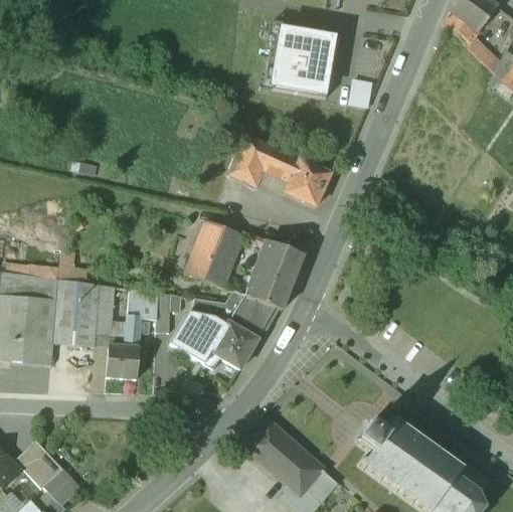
[(497,7),(487,0),(459,0),(450,13),(451,13),(479,33),(497,7)]
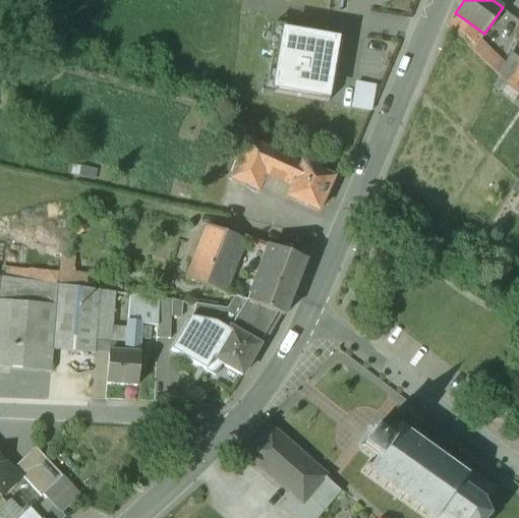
[(484,34),(456,13),(449,24),(473,48),(480,40),(484,34)]
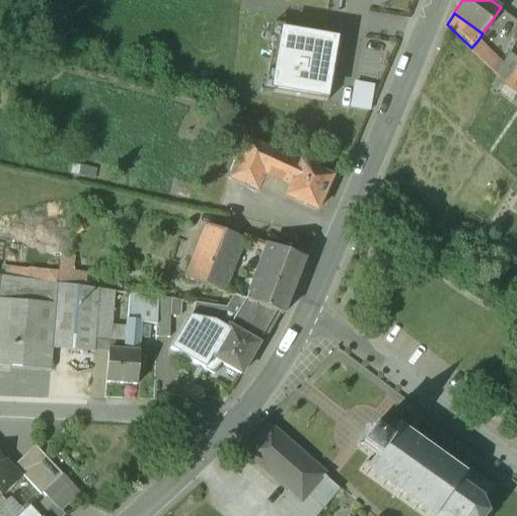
[(328,100),(339,37),(285,27),(283,40),(275,39),(268,76),(276,77),(274,91),(328,100)]
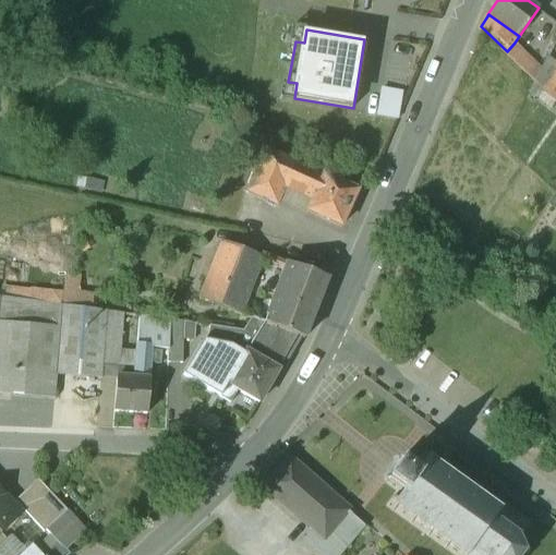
[(542,69),(515,43),(507,51),(536,80),(542,69)]
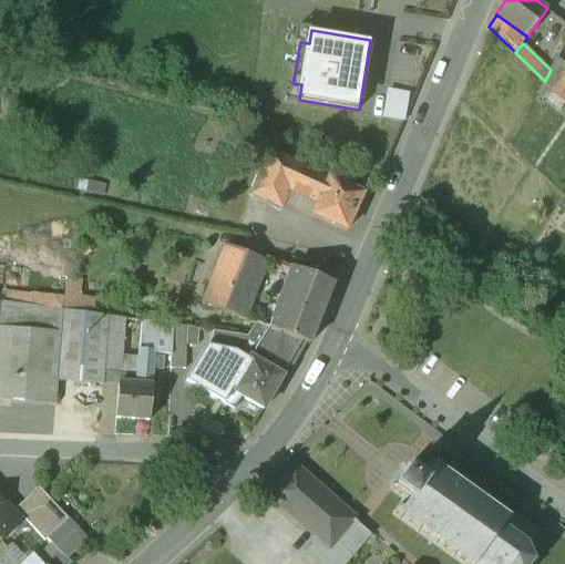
[(564,73),(552,92),(564,101),(564,73)]
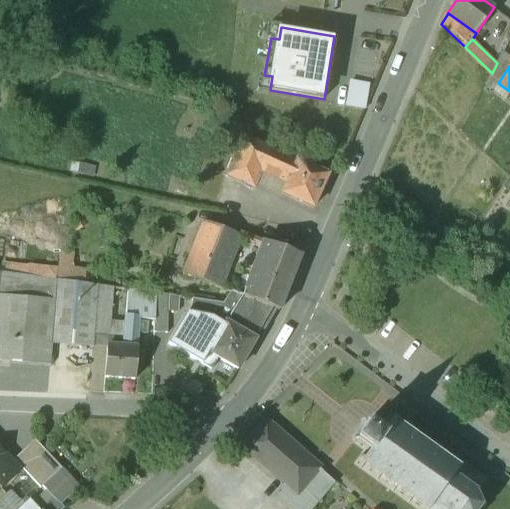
[(347,104),(367,107),(371,82),(352,79),(347,104)]
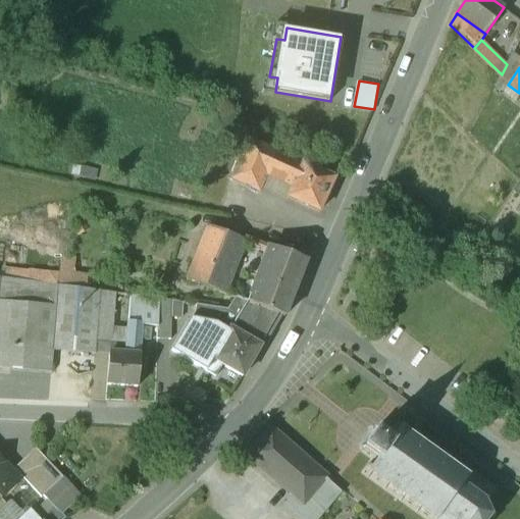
[(278,151),(251,138),(231,176),(260,190),(268,173),(278,151)]
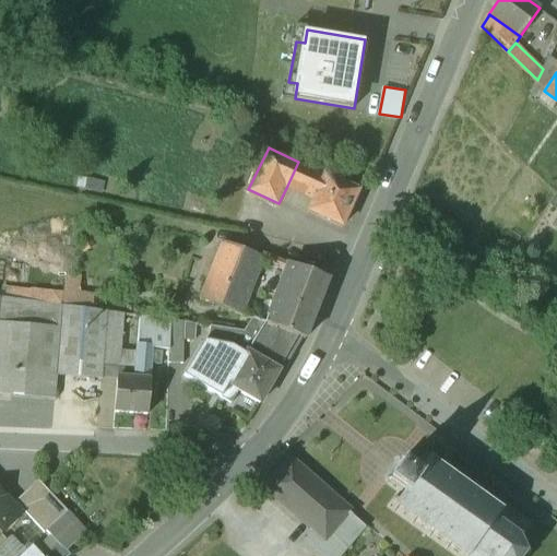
[(326,175),(298,162),(287,186),(315,199),(326,175)]
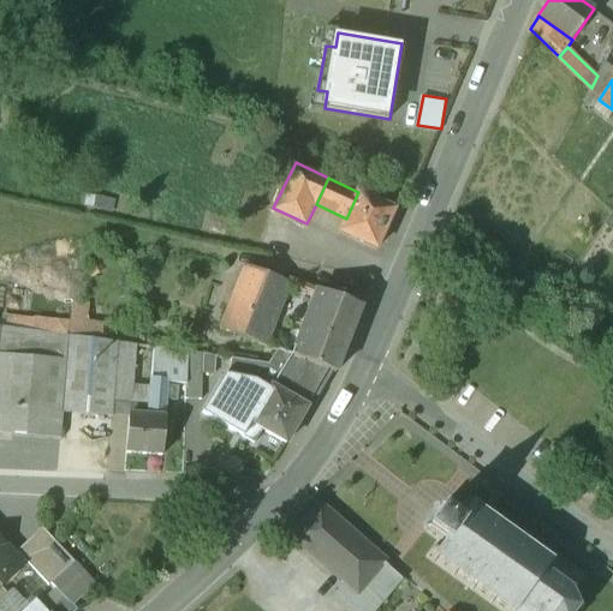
[(369,197),(358,192),(346,219),(340,231),(376,247),(394,209),(378,201),(380,195),(372,191),(369,197)]
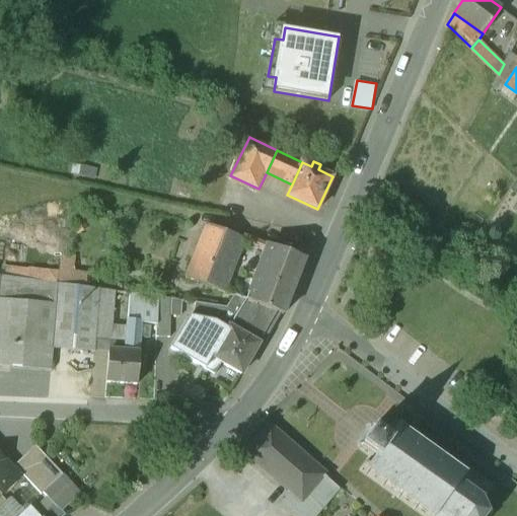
[(245,236),(208,223),(188,276),(224,290),(245,236)]
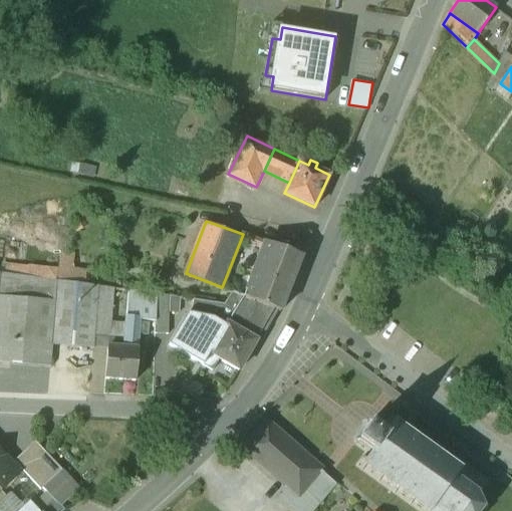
[(303,254),(270,242),(259,273),(255,271),(245,296),(277,308),(282,310),(303,254)]
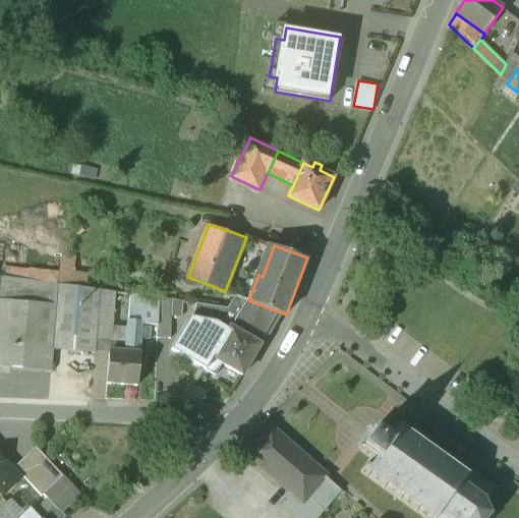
[(57,302),(59,282),(2,275),(0,297),(57,302)]
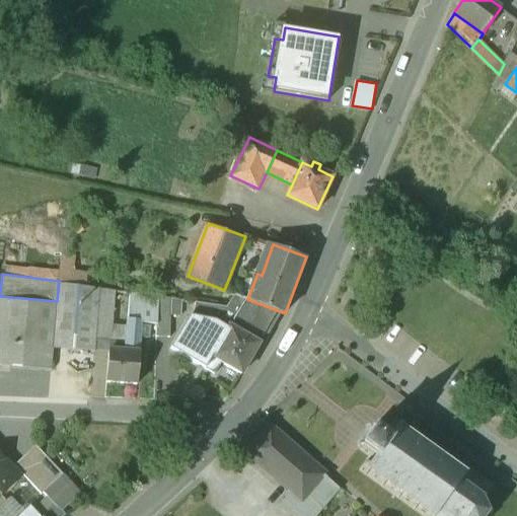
[(96,348),(100,288),(59,281),(57,301),(52,345),(55,346),(96,348)]
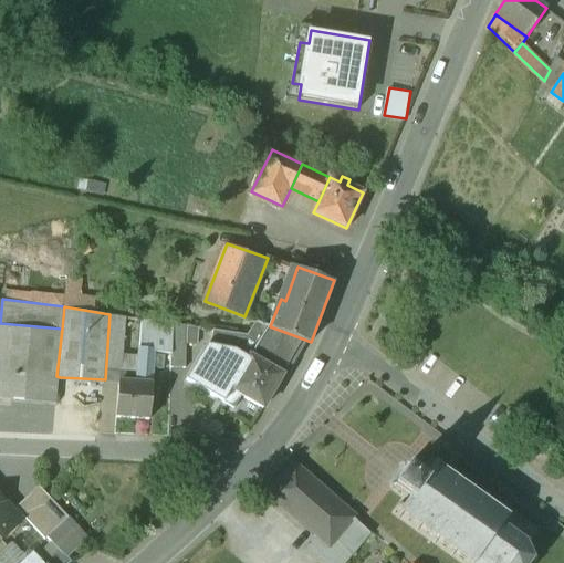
[(128,316),(110,314),(105,379),(119,381),(121,379),(124,379),(128,316)]
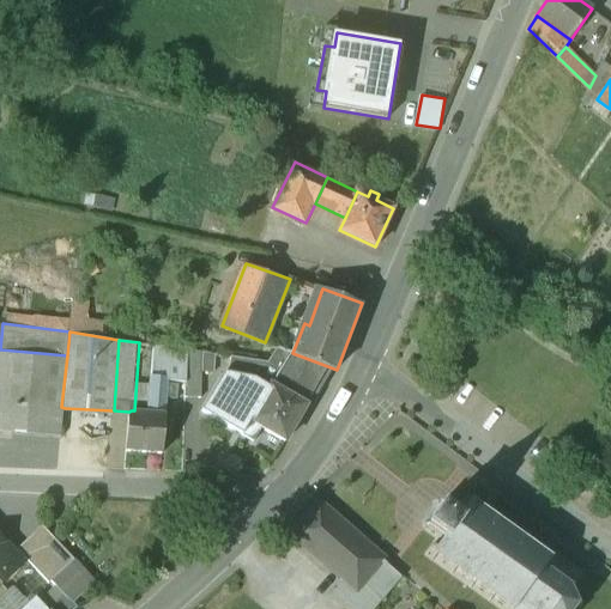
[(187,349),(153,345),(151,376),(168,377),(168,378),(187,379),(187,349)]
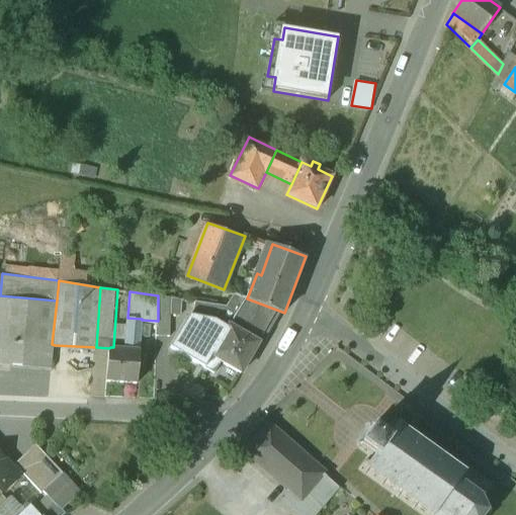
[(227,306),(218,305),(218,321),(230,326),(231,326),(247,298),(235,293),(227,306)]
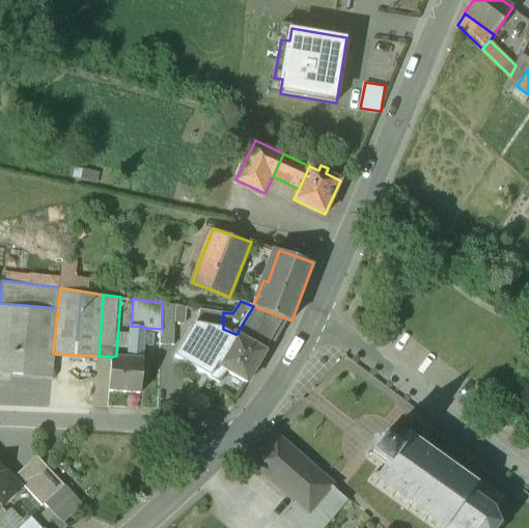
[(58,308),(0,303),(0,304),(0,371),(55,376),(56,354),(53,353),(58,308)]
